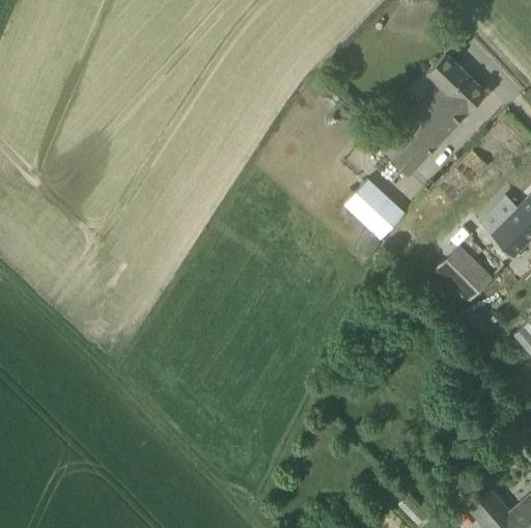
[(486,94),(446,56),(445,55),(425,76),(437,88),(431,94),(428,91),(378,146),(408,176),(486,94)]
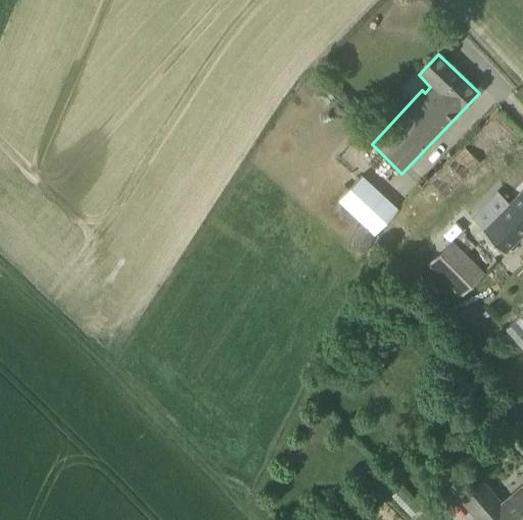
[(446,202),(482,167),(465,150),(429,185),(431,187),(395,222),(410,236),(445,201),(446,202)]
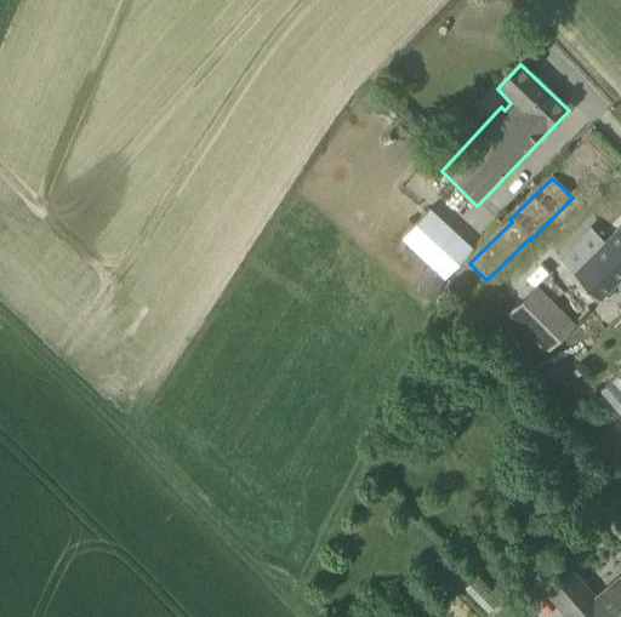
[(434,303),(444,281),(474,250),(431,209),(402,240),(428,267),(415,293),(434,303)]
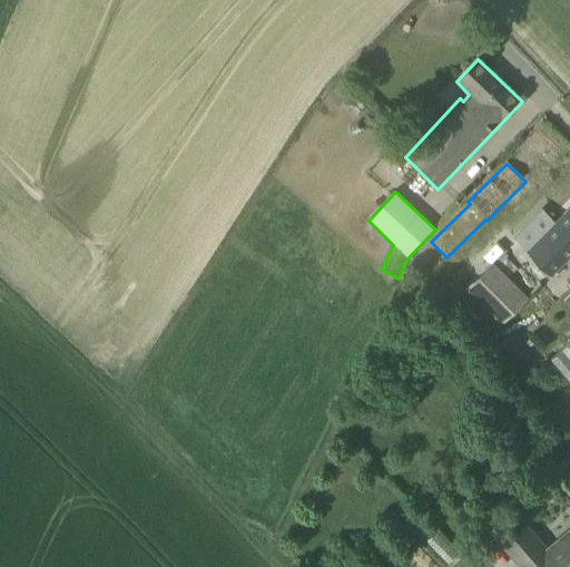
[(550,280),(569,257),(569,209),(526,256),(550,280)]
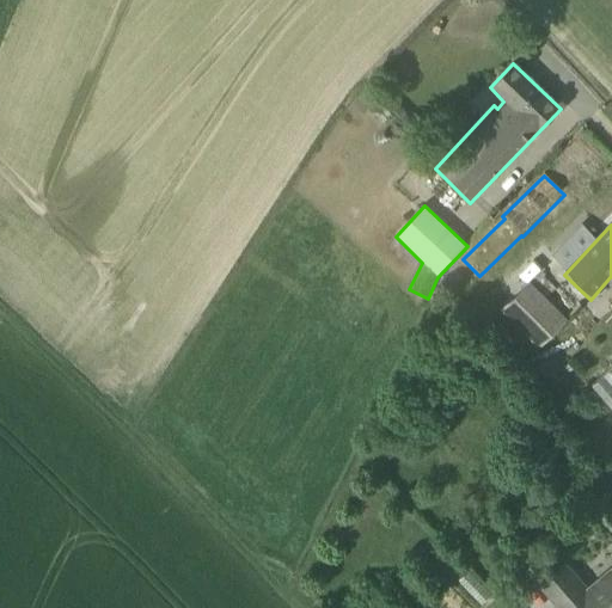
[(528,283),(500,312),(538,350),(567,320),(528,283)]
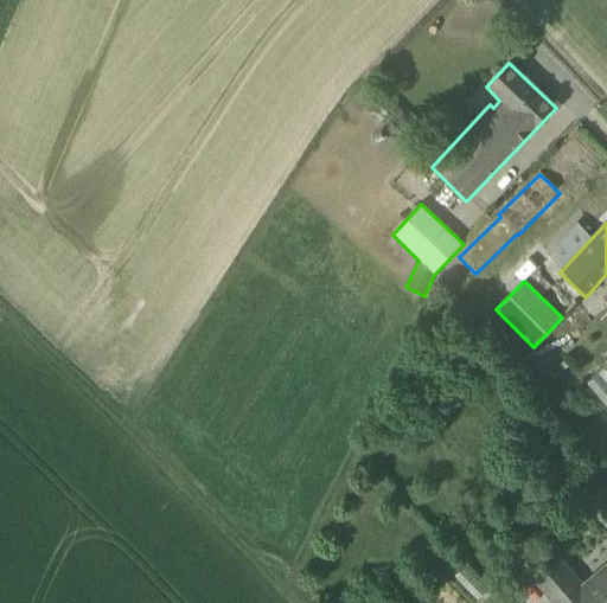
[(606,360),(583,382),(606,409),(606,360)]
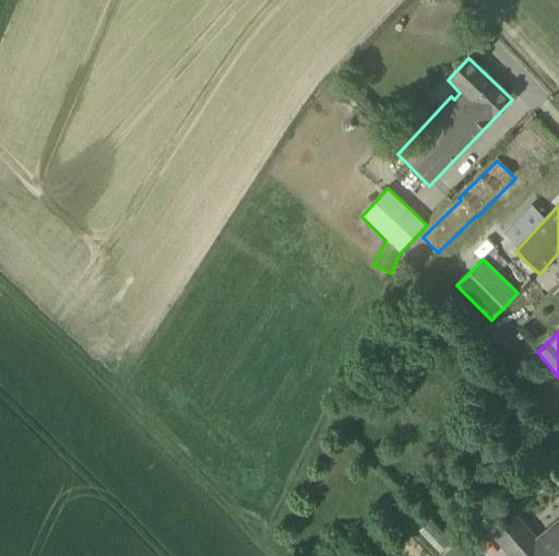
[(558,555),(558,521),(536,542),(514,516),(492,534),(510,555),(558,555)]
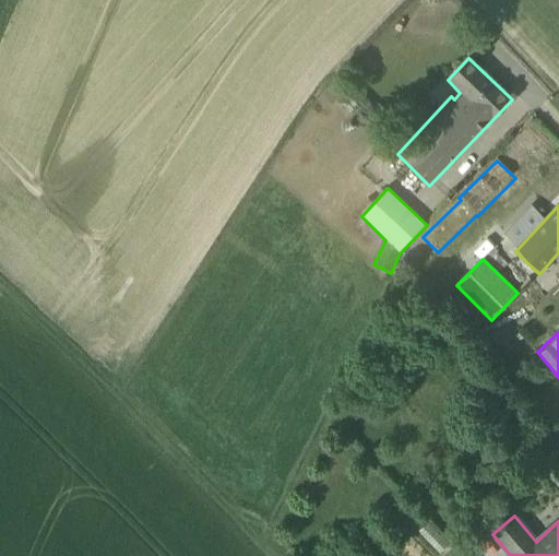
[(442,553),(451,541),(425,523),(417,536),(442,553)]
